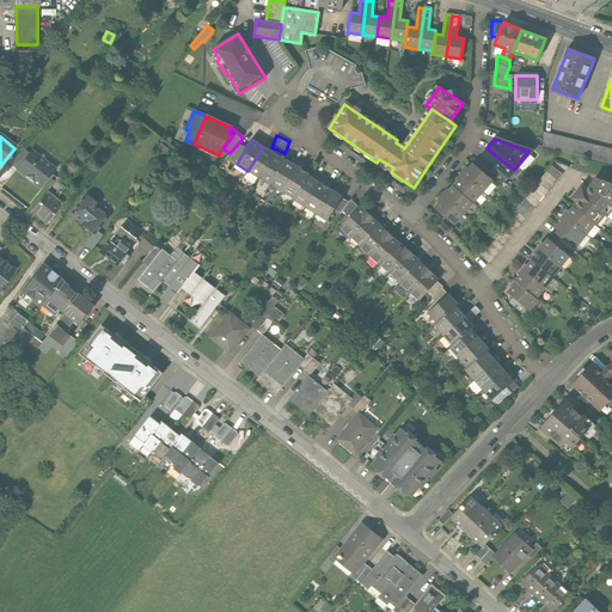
[(225,158),(237,164),(246,147),(238,144),(230,153),(225,158)]
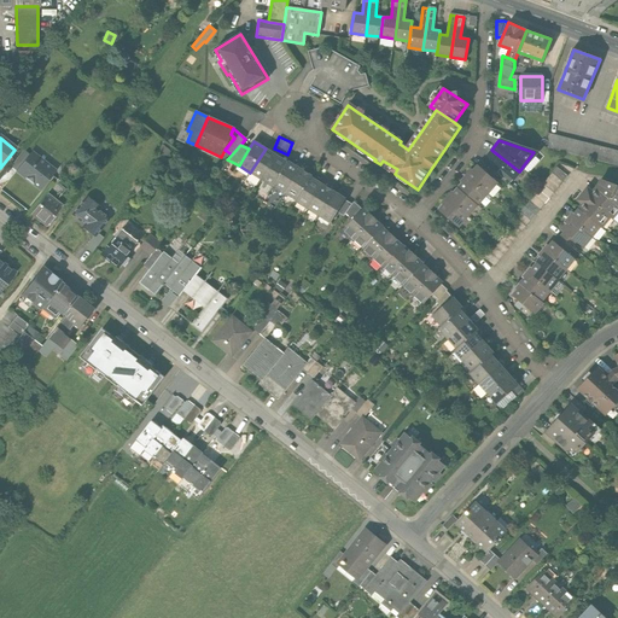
[(162,146),(156,155),(164,161),(170,152),(162,146)]
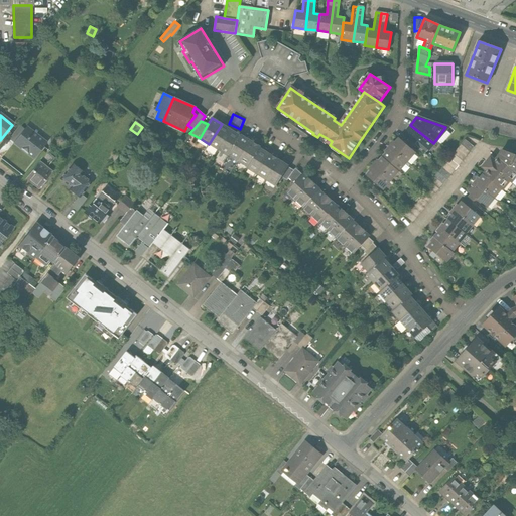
[(8,138),(15,143),(25,129),(19,124),(8,138)]
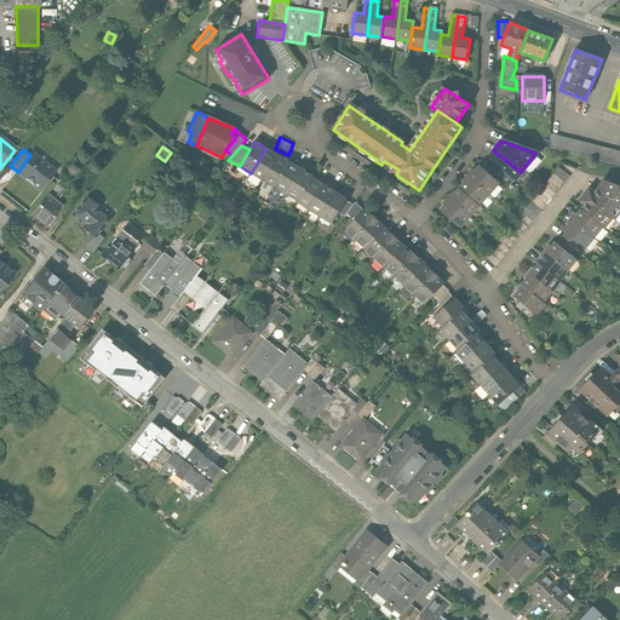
[(251,173),(262,181),(277,155),(267,149),(251,173)]
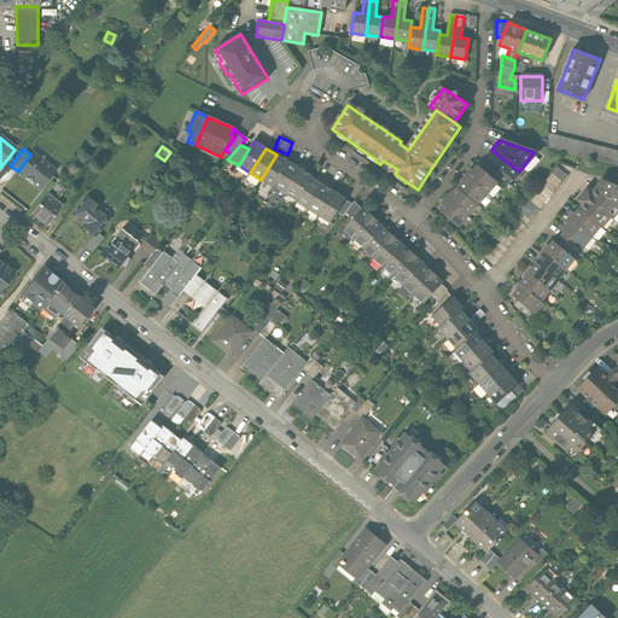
[(512,181),(519,172),(491,150),(484,159),(512,181)]
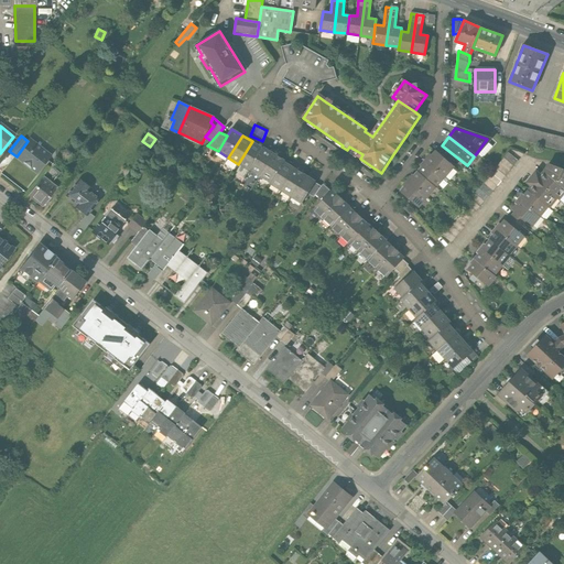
[(28,141),(17,156),(38,173),(51,155),(30,139),(28,141)]
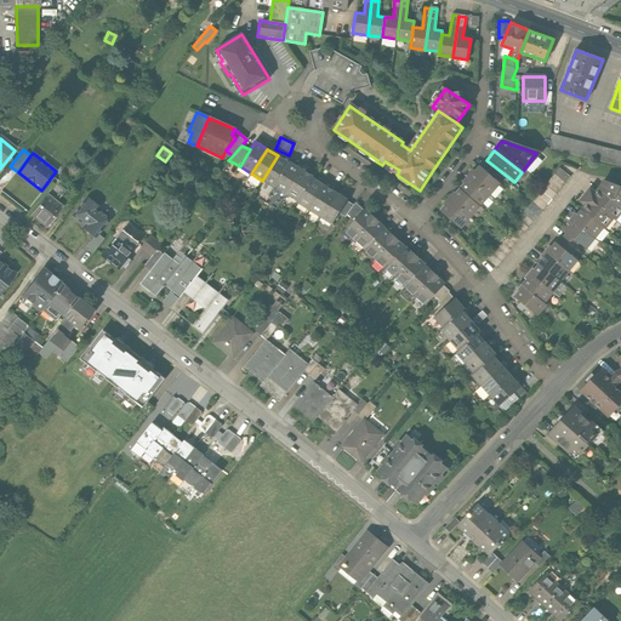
[(289,163),(278,155),(262,181),(274,188),(274,187),(289,163)]
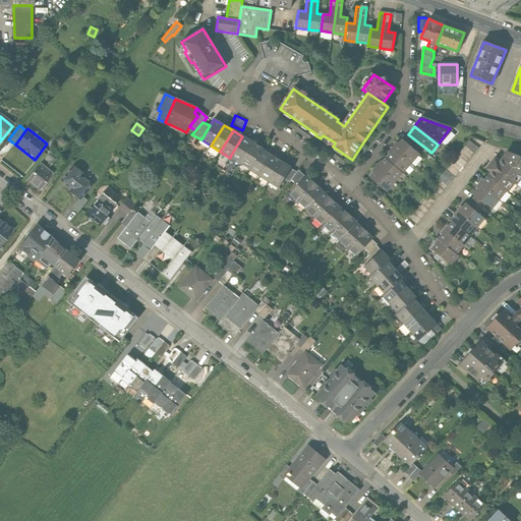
[(230,157),(240,163),(253,141),(243,135),(242,136),(230,157)]
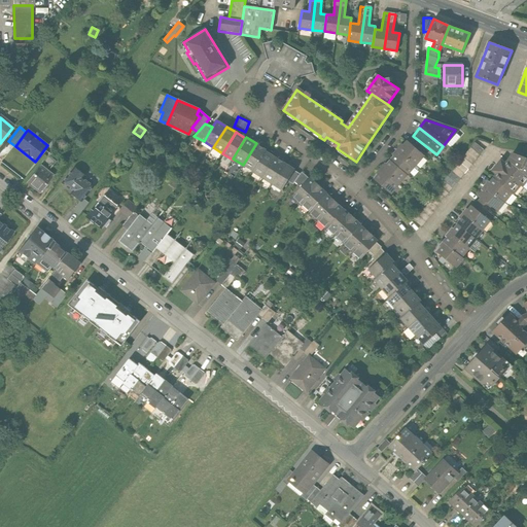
[(407,141),(398,151),(415,165),(423,155),(407,141)]
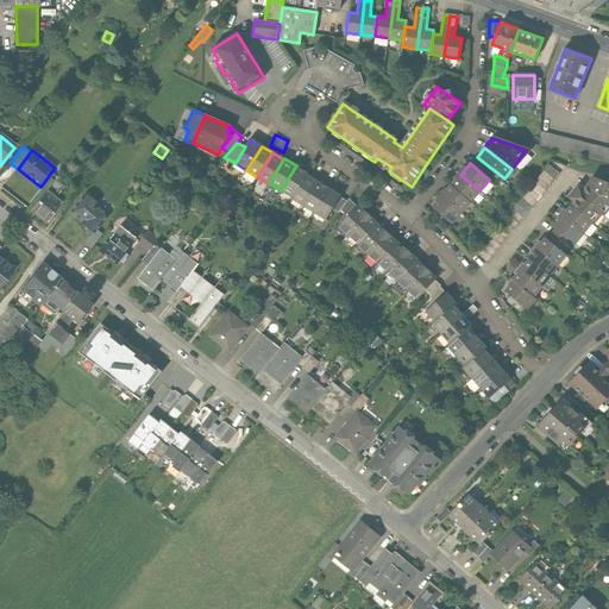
[(550,164),(476,253),(488,262),(560,174),(550,164)]
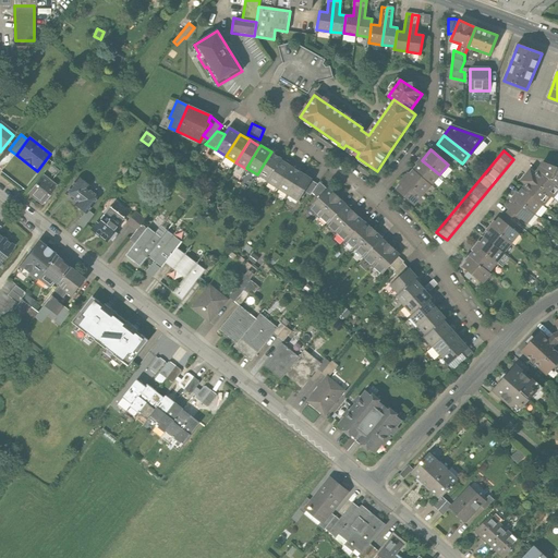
[(282,158),(271,152),(257,174),(268,181),(281,160),(282,158)]
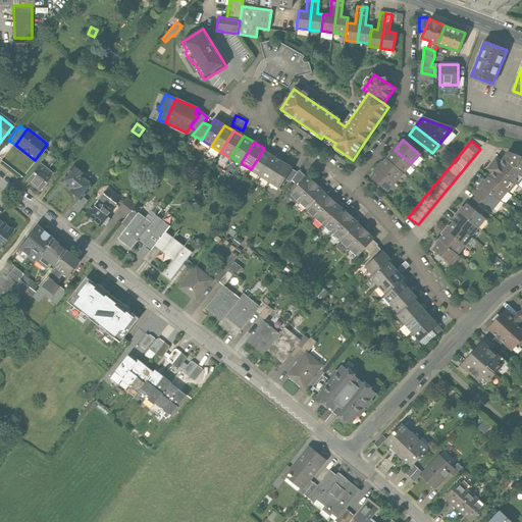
[(250,170),(259,176),(272,156),(263,150),(251,169),(250,170)]
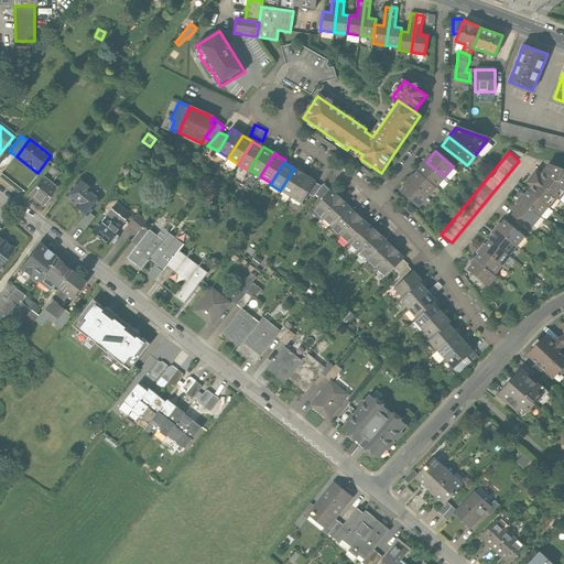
[(426,162),(418,172),(435,186),(444,176),(426,162)]
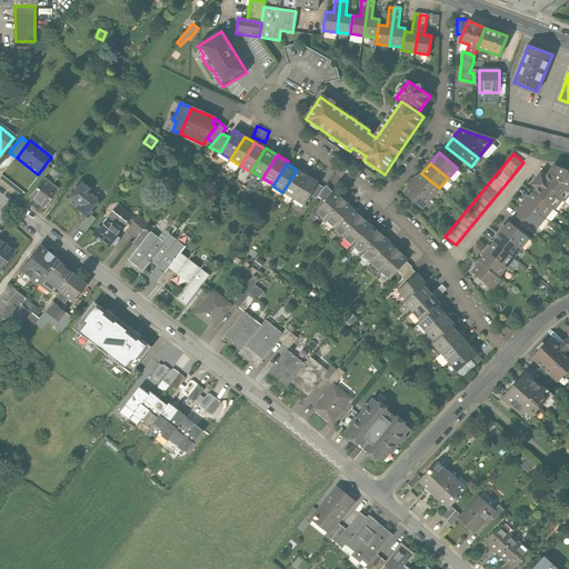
[(568,170),(552,165),(549,172),(568,189),(568,170)]
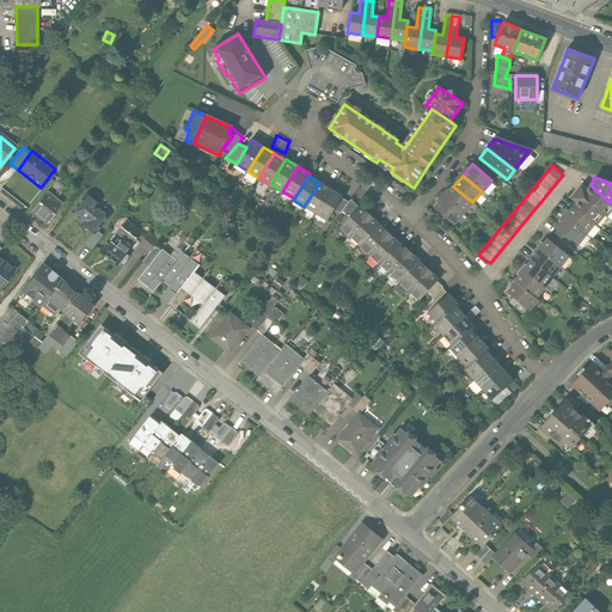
[(331,189),(319,183),(304,207),(316,214),(331,189)]
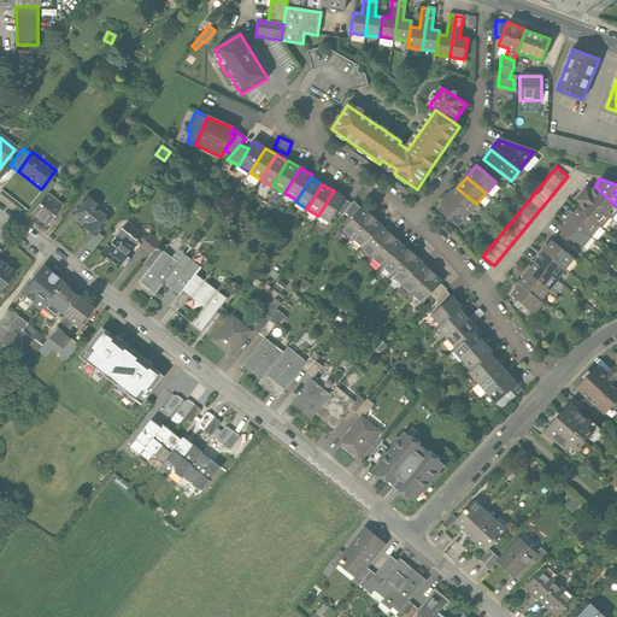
[(611,218),(616,211),(616,205),(595,187),(592,192),(586,187),(581,193),(610,217),(611,218)]
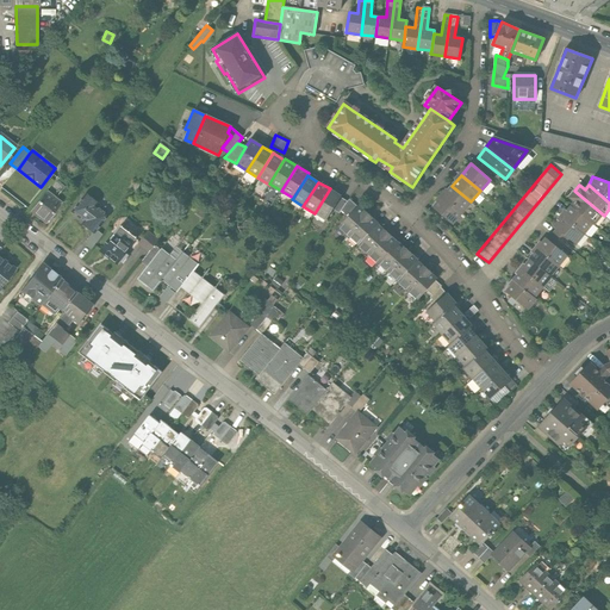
[(452,186),(442,197),(461,212),(471,201),(452,186)]
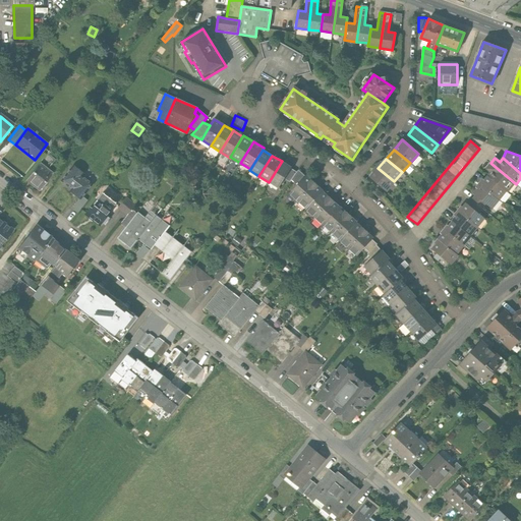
[(291,167),(282,161),(269,182),(278,188),(284,179),(291,169),(291,167)]
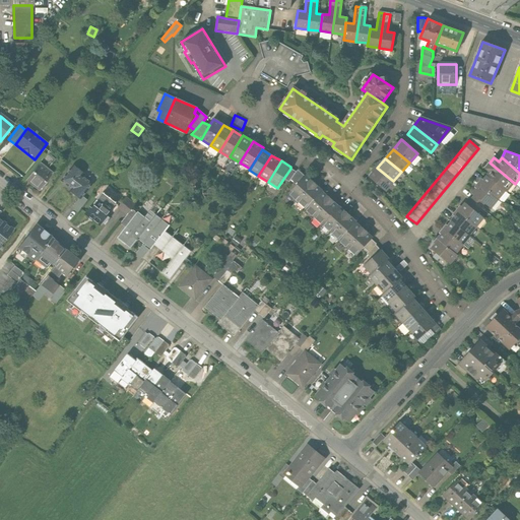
[(507,191),(514,183),(490,163),(485,168),(491,172),(488,176),(505,190),(507,191)]
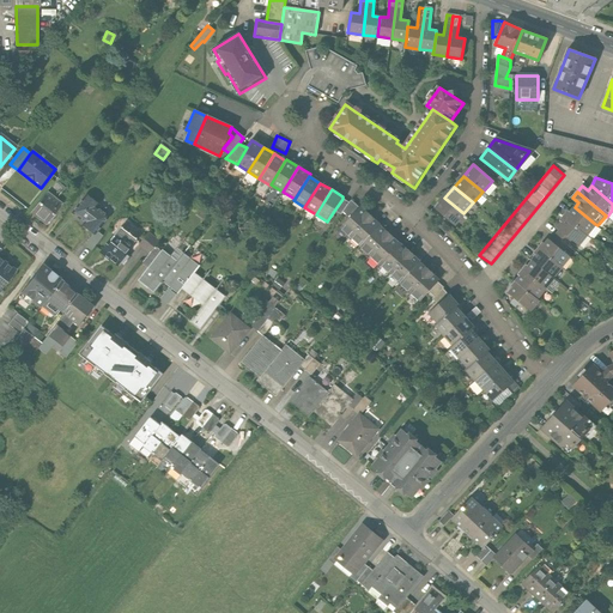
[(47,193),(31,213),(46,225),(62,205),(47,193)]
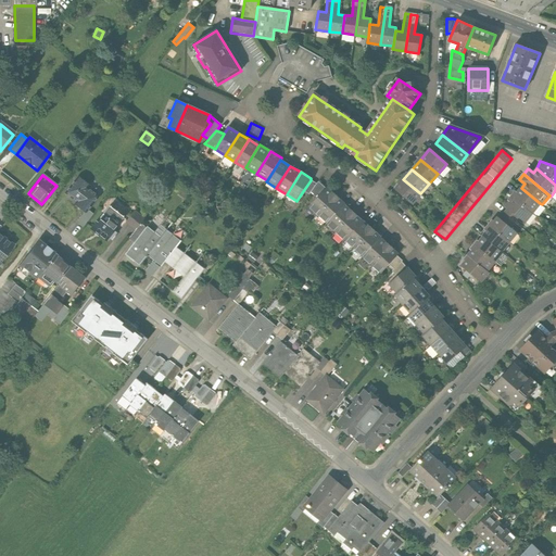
[(90,185),(80,175),(66,193),(78,202),(76,206),(86,215),(98,198),(86,189),(90,185)]
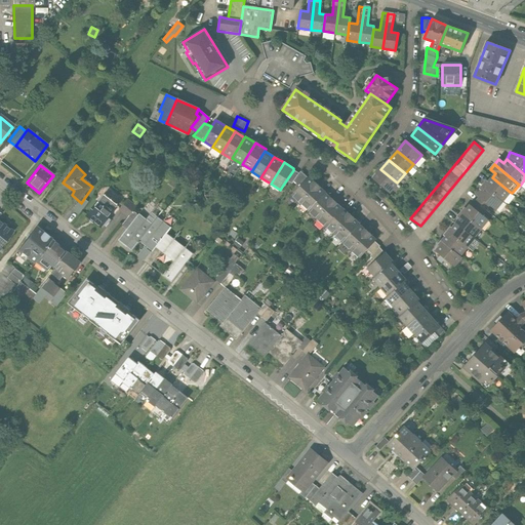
[(389,192),(397,183),(380,169),(372,178),(389,192)]
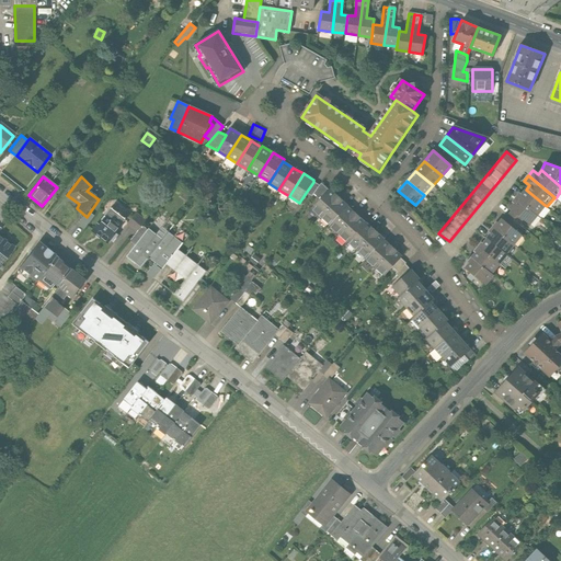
[(319,185),(313,182),(306,193),(312,196),(313,194),(319,185)]
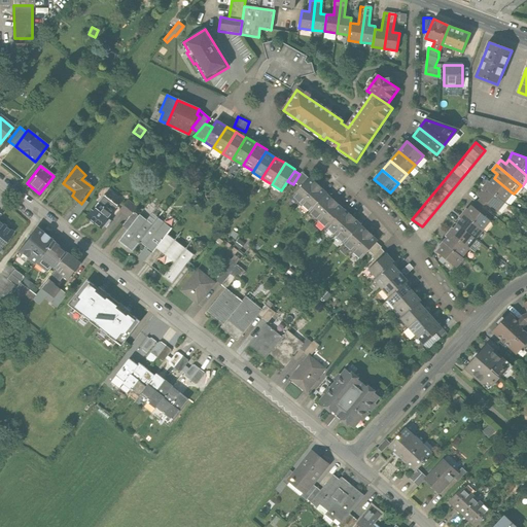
[(294,182),(302,188),(310,180),(311,179),(302,171),(300,174),(294,182)]
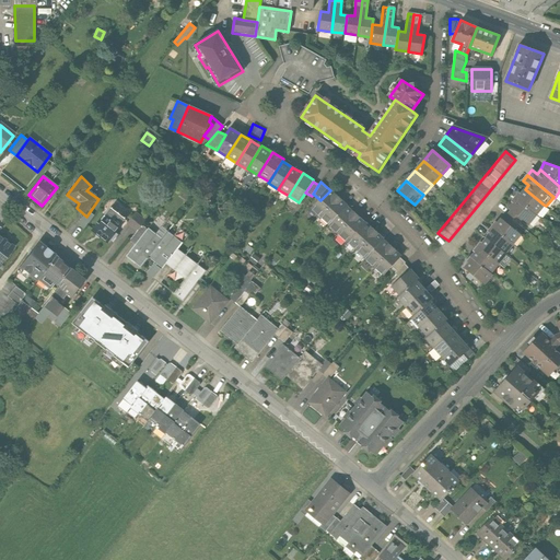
[(518,194),(515,198),(536,214),(544,205),(525,189),(521,195),(518,194)]
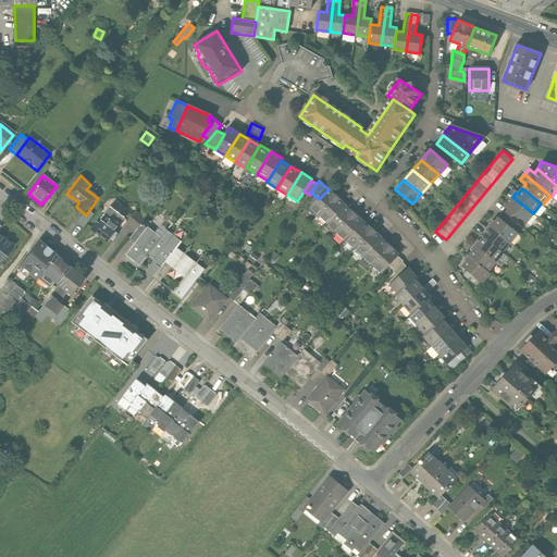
[(310,209),(319,217),(336,199),(327,190),(319,199),(310,209)]
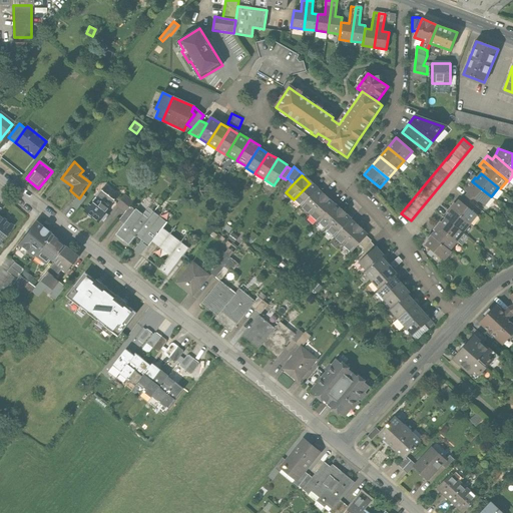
[(484,205),(491,196),(472,181),(469,185),(471,186),(467,191),(468,192),(478,200),(484,205)]
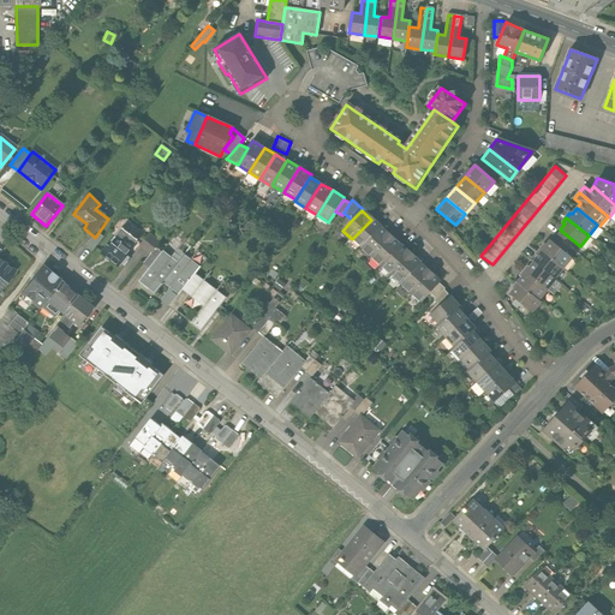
[(352,239),(362,249),(381,228),(371,220),(352,239)]
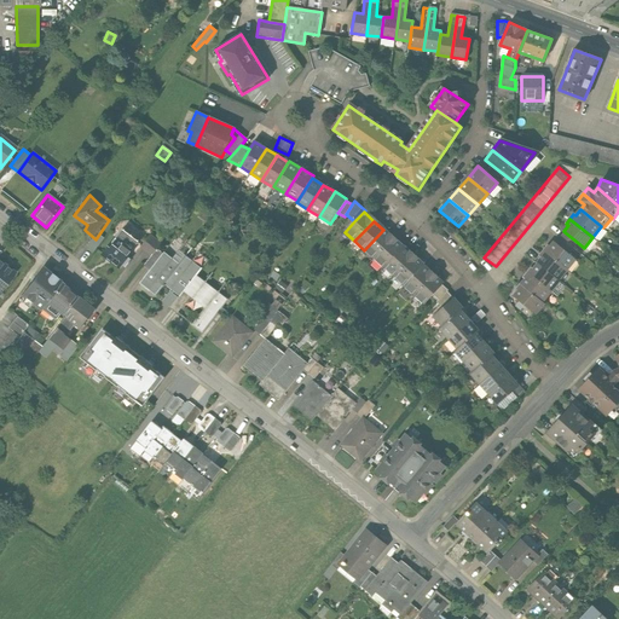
[(364,250),(374,259),(393,238),(383,230),(364,250)]
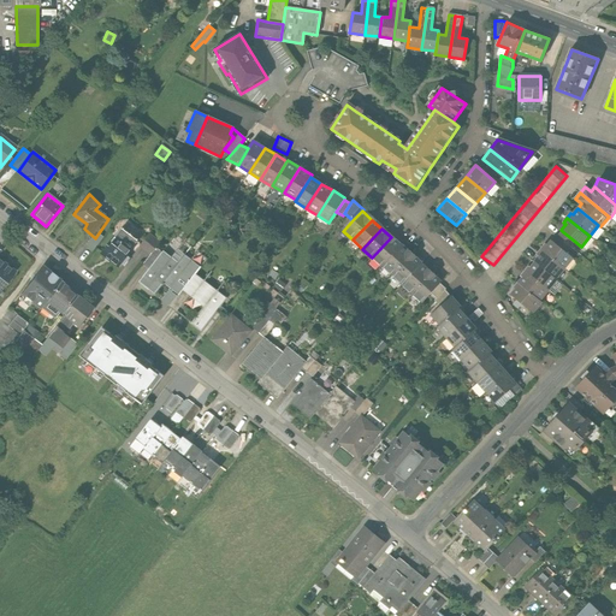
[(562,231),(552,242),(564,252),(574,241),(562,231)]
